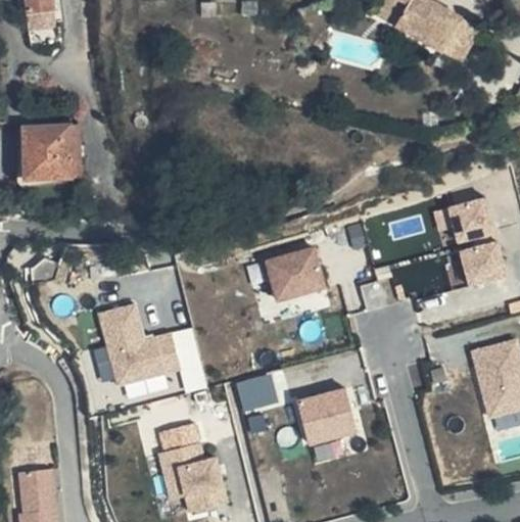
[(22,0),(25,15),(46,13),(52,12),(51,0),(22,0)]
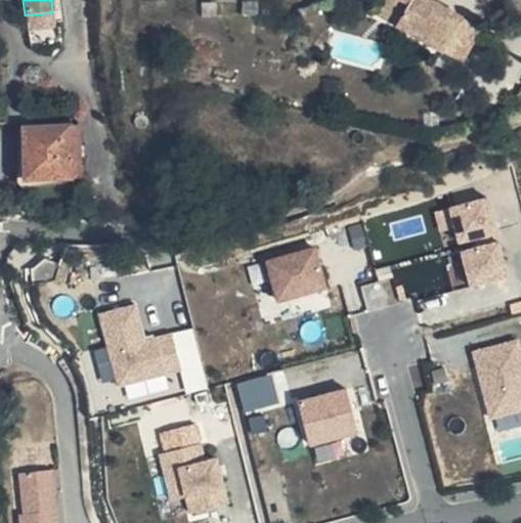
[(477,37),(483,26),(437,0),(379,0),(377,5),(397,16),(393,24),(439,50),(448,35),(459,40),(466,30),(477,37)]
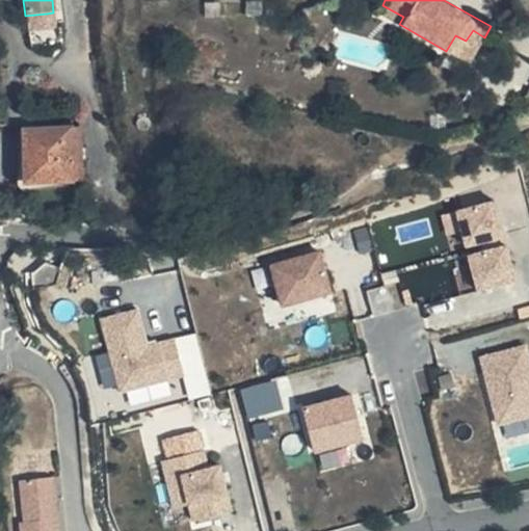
[(455,35),(446,51),(469,63),(484,37),(473,30),(466,41),(455,35)]
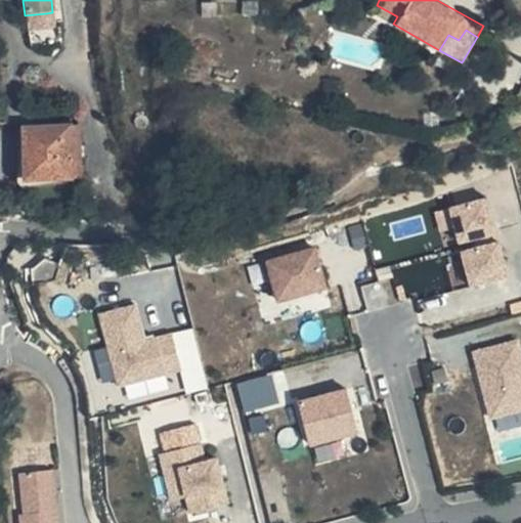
[(77,130),(66,130),(24,129),(23,181),(73,181),(77,181),(77,130)]
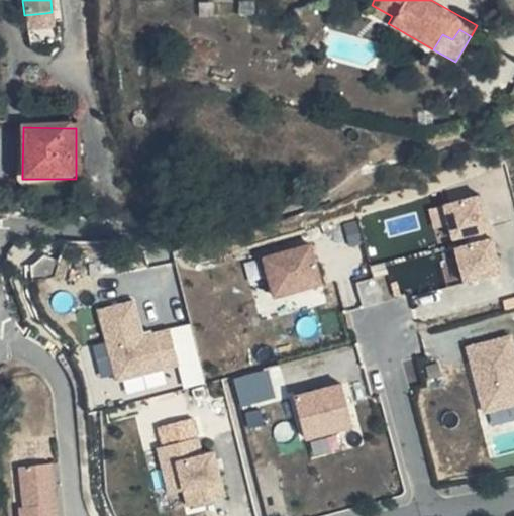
[(479,196),(439,205),(450,242),(488,232),(479,196)]
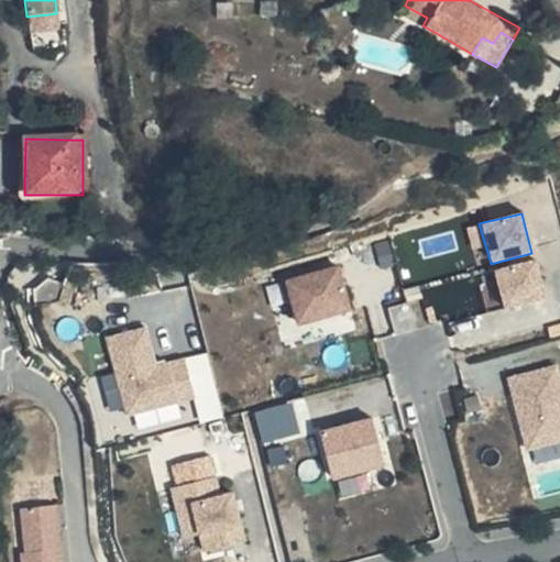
[(368,244),(374,267),(388,264),(383,240),(368,244)]
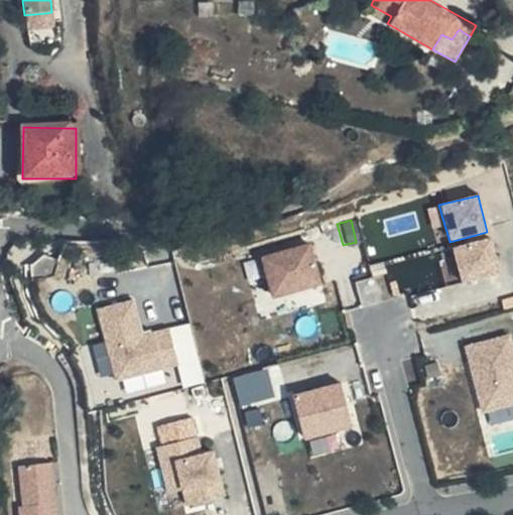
[(489,239),(451,248),(461,284),(499,274),(489,239)]
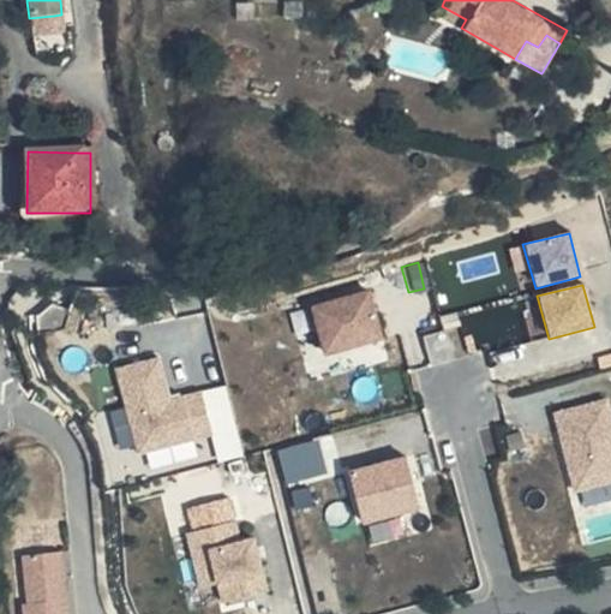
[(361,293),(309,309),(322,357),(376,340),(361,293)]
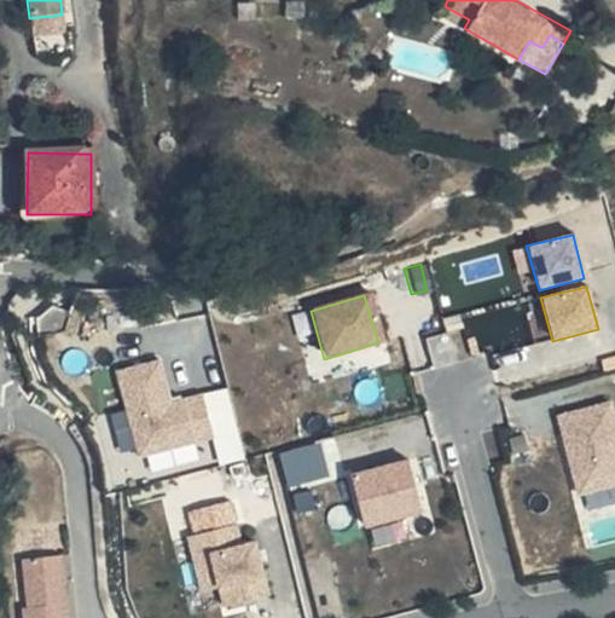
[(161,357),(115,370),(138,457),(214,435),(202,392),(173,399),(161,357)]
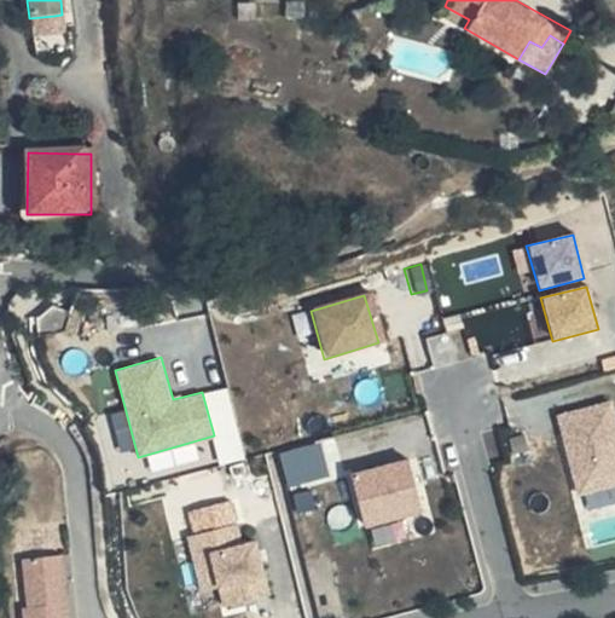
[(576,490),(614,478),(614,427),(607,398),(555,413),(576,490)]
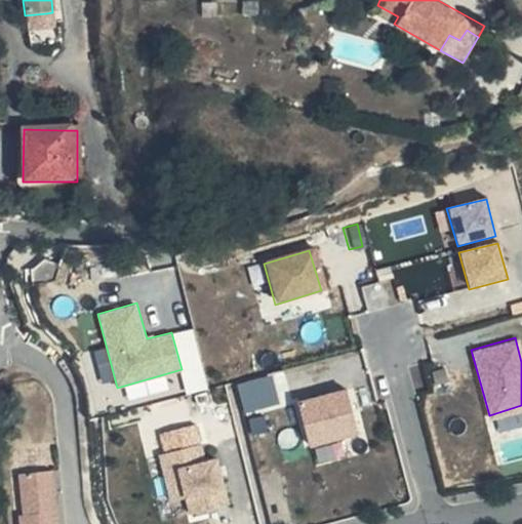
[(242,408),(278,404),(274,372),(239,376),(242,408)]
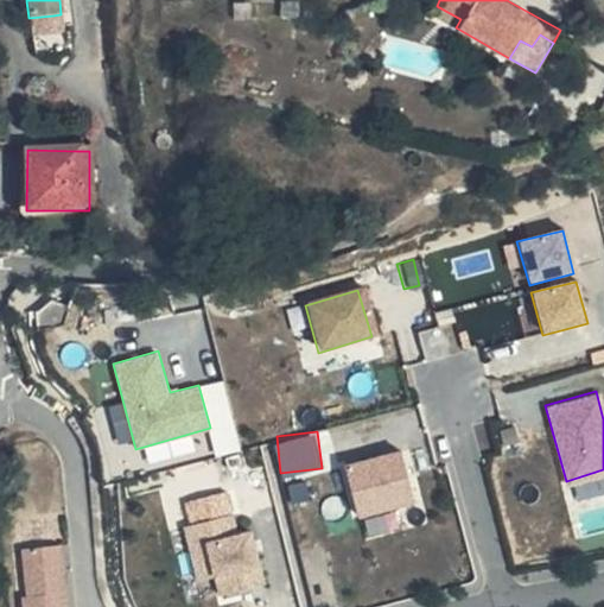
[(417,450),(366,462),(377,513),(428,500),(417,450)]
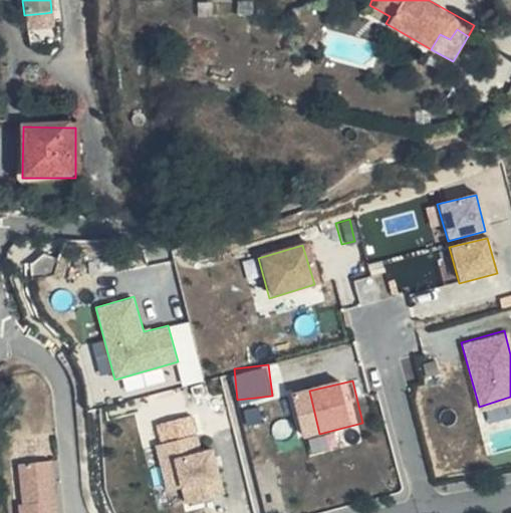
[(212,449),(206,428),(163,438),(175,487),(188,484),(192,501),(234,491),(224,445),(212,449)]
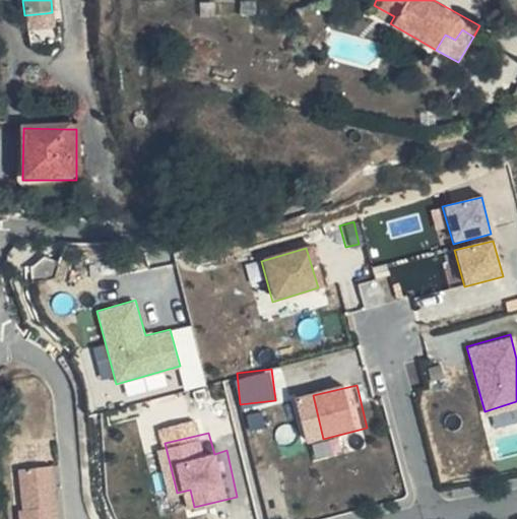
[(63,518),(53,457),(21,462),(28,502),(24,503),(26,518),(63,518)]
